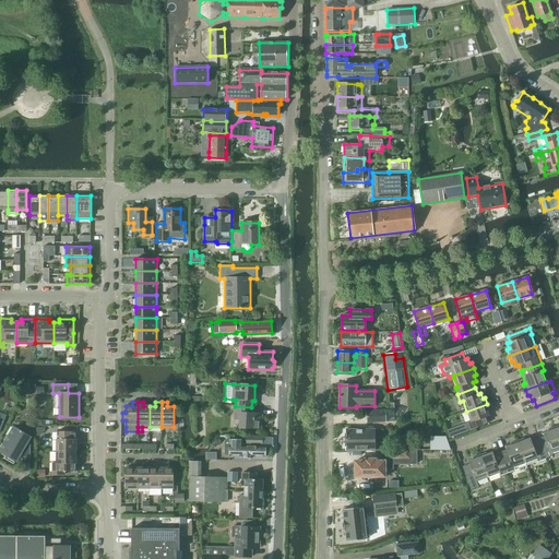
[(487,404),(466,412),(471,423),(468,423),(471,430),(488,424),(486,417),(489,416),(487,411),(489,409),(487,404)]
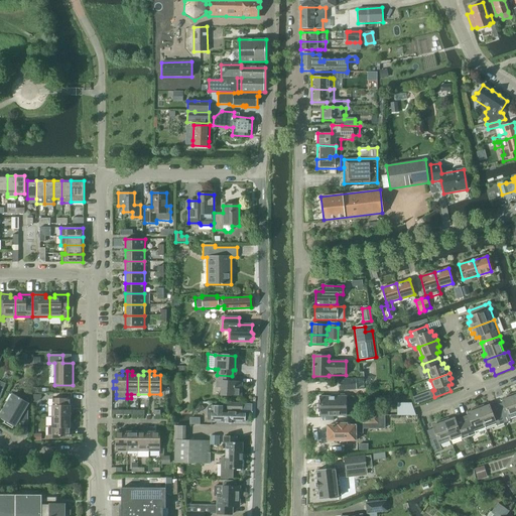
[(217,375),(217,381),(222,382),(221,395),(241,396),(242,382),(232,382),(232,376),(217,375)]
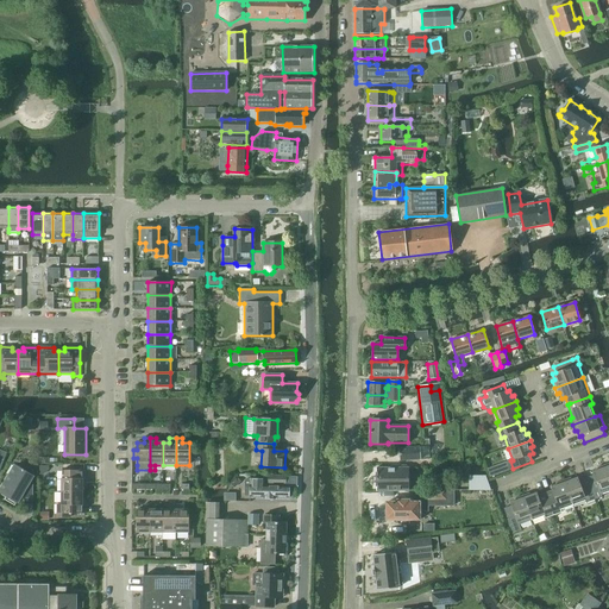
[(399,449),(400,462),(421,460),(420,446),(399,449)]
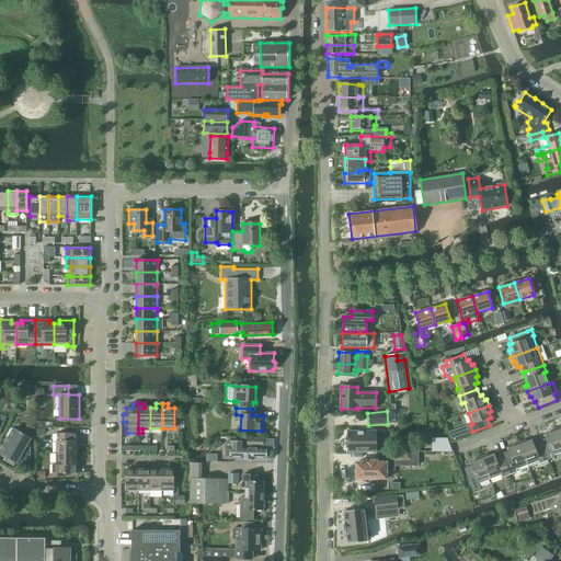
[(13,430),(10,427),(6,435),(9,437),(0,451),(16,461),(20,455),(22,455),(22,458),(30,458),(30,438),(30,437),(30,433),(26,431),(23,432),(22,433),(22,432),(21,434),(13,430)]
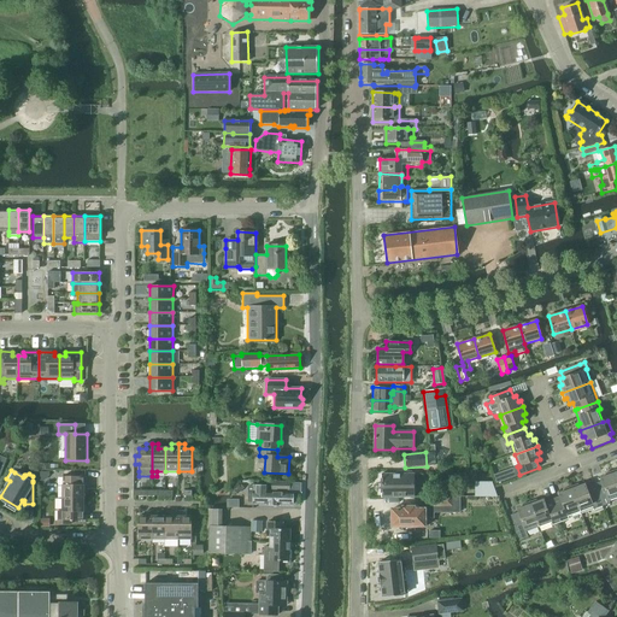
[(609,500),(616,497),(616,482),(612,471),(605,474),(606,476),(600,479),(601,481),(594,483),(603,506),(610,503),(609,500)]
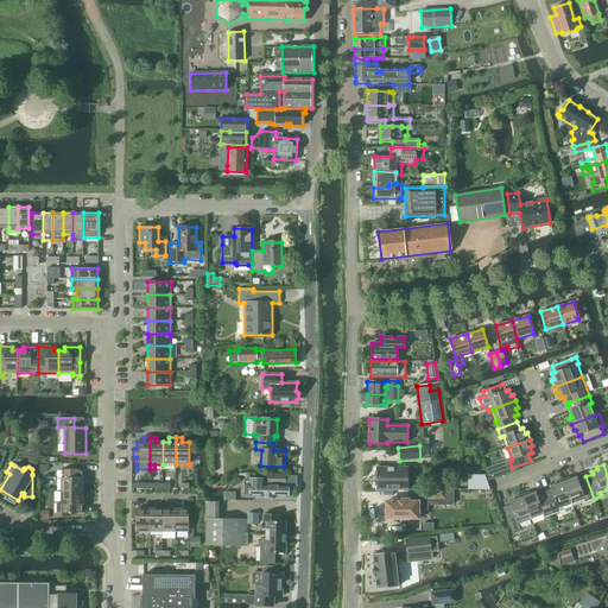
[(407,468),(406,466),(401,466),(399,468),(375,468),(375,491),(407,491),(407,468)]
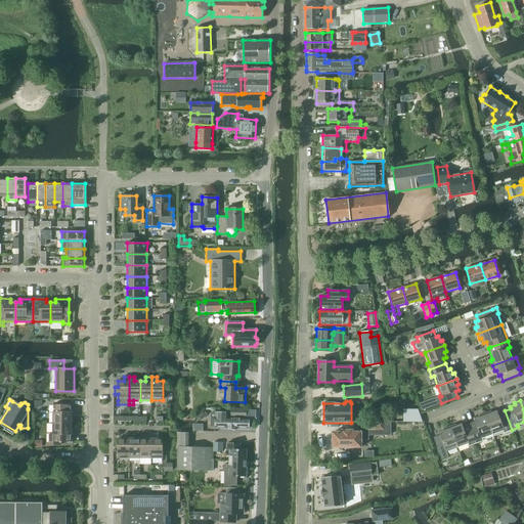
[(74,418),(74,405),(53,405),(53,424),(71,424),(71,418),(74,418)]
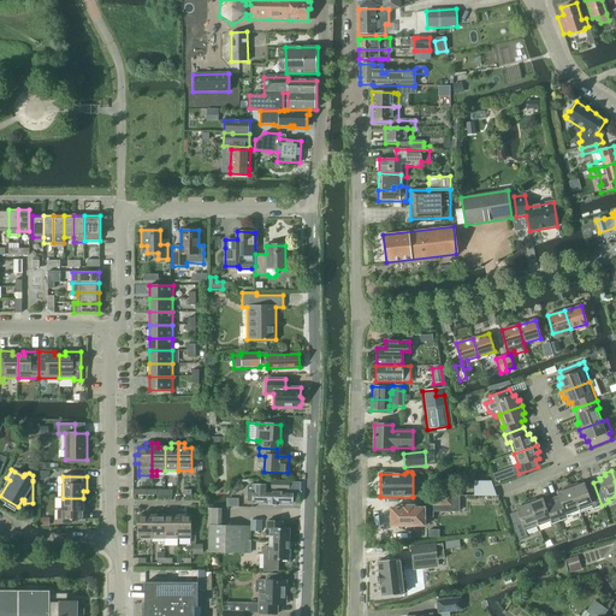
[(584,483),(578,485),(578,483),(570,486),(579,510),(592,505),(593,508),(602,505),(593,483),(585,486),(584,483)]
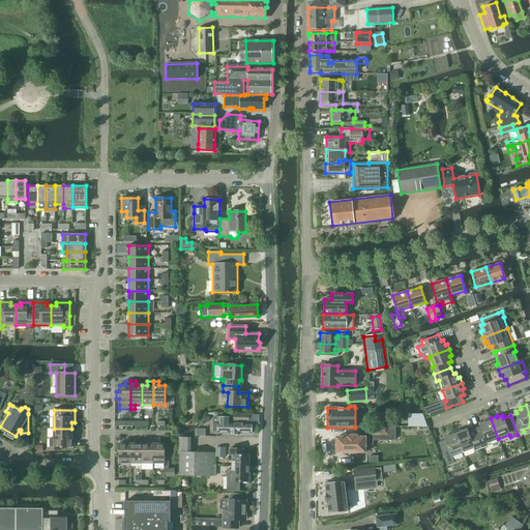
[(252,434),(252,423),(230,423),(230,418),(217,417),(217,423),(217,433),(229,433),(229,434),(239,435),(239,434),(252,434)]
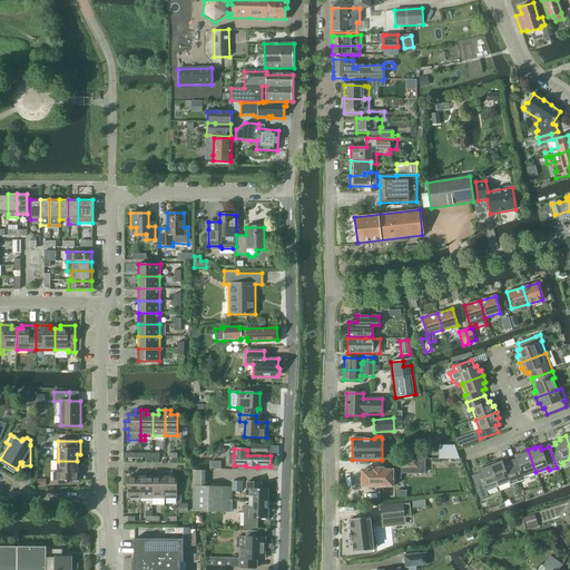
[(524,477),(536,472),(528,450),(521,452),(521,454),(516,457),(517,459),(510,461),(518,482),(526,479),(524,477)]
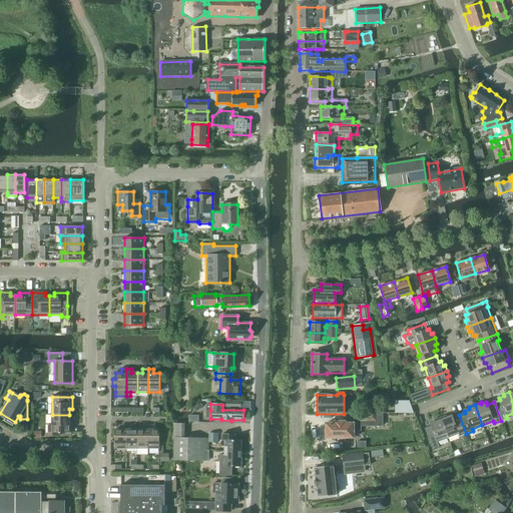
[(357,413),(357,421),(375,421),(375,422),(375,426),(382,426),(382,413),(376,413),(357,413)]
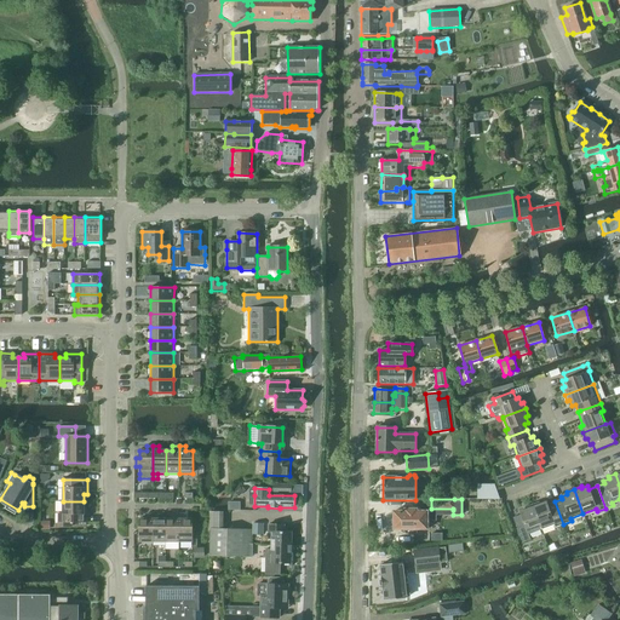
[(84,507),(84,501),(63,501),(62,514),(59,514),(59,526),(64,527),(67,527),(73,527),(73,523),(86,523),(87,507),(84,507)]
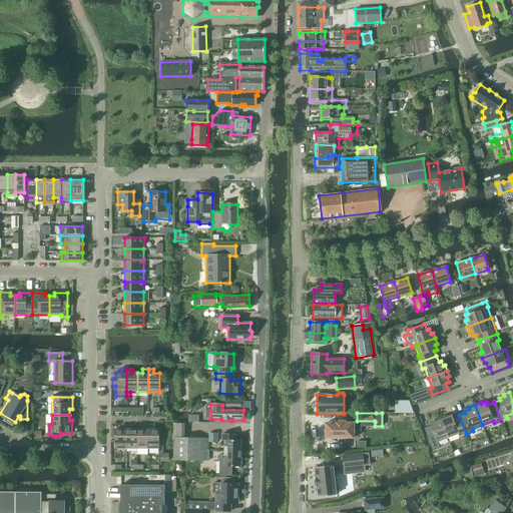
[(452,415),(447,417),(446,415),(440,417),(448,438),(458,434),(459,436),(466,434),(459,415),(453,418),(452,415)]
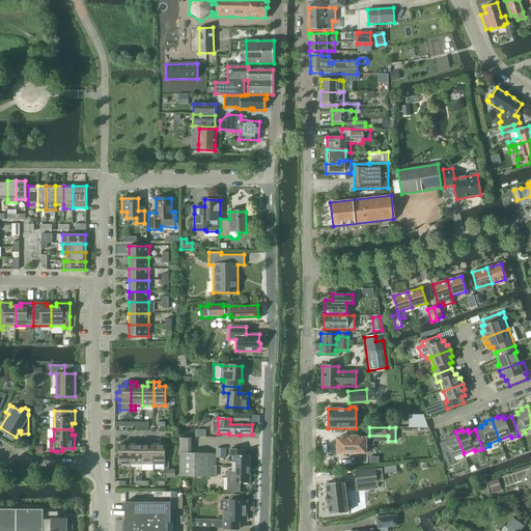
[(452,457),(464,453),(455,431),(449,435),(450,437),(445,439),(446,441),(439,443),(447,465),(454,462),(452,457)]
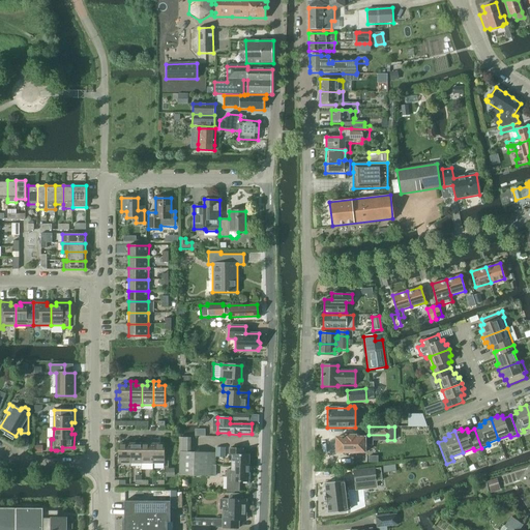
[(336,444),(335,444),(335,450),(336,450),(336,452),(347,452),(347,457),(356,457),(356,452),(366,451),(366,444),(370,444),(370,440),(364,440),(364,437),(356,437),(356,436),(347,436),(347,438),(336,438),(336,444)]
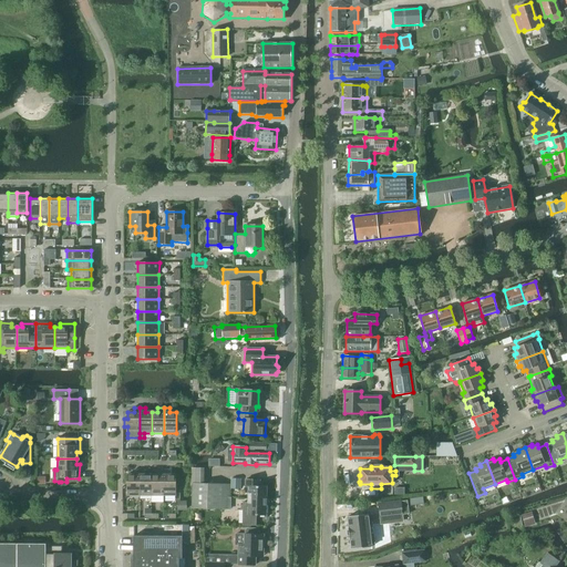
[(140,496),(140,471),(134,471),(134,475),(127,475),(127,496),(140,496)]
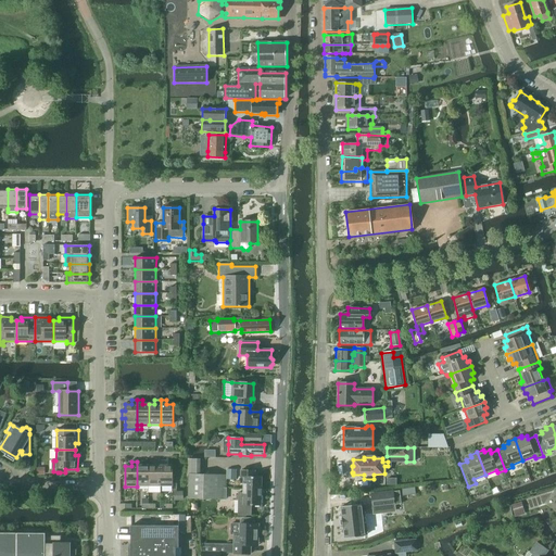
[(142,466),(142,462),(137,462),(137,487),(148,487),(149,466),(142,466)]
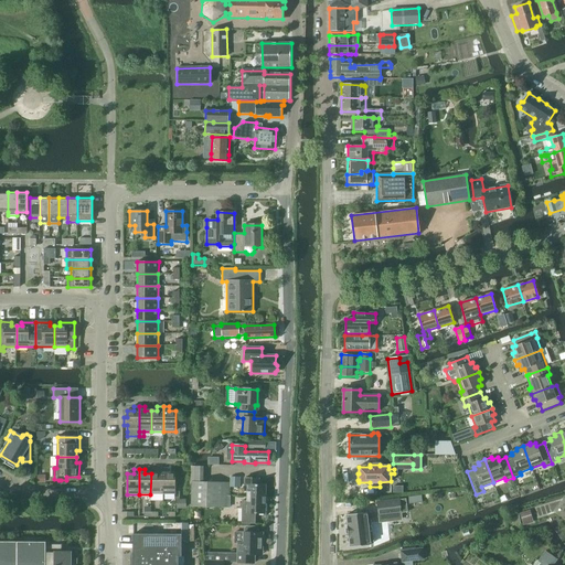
[(162,494),(162,469),(157,469),(157,473),(151,473),(150,494),(162,494)]
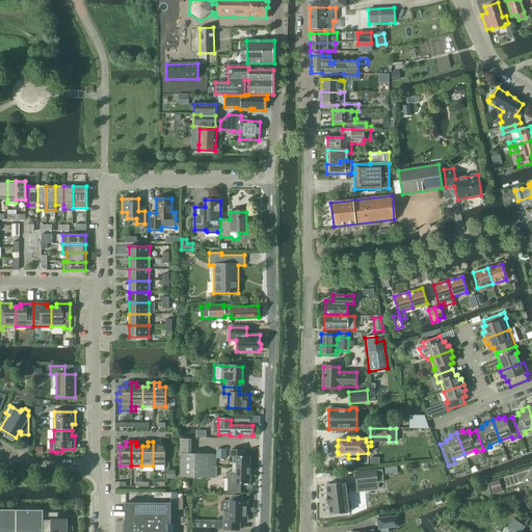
[(158,446),(158,442),(153,442),(153,466),(164,466),(164,446),(158,446)]
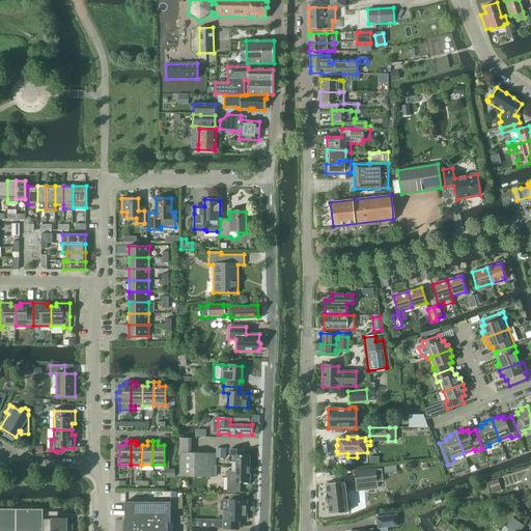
[(232,467),(249,467),(249,455),(241,455),(242,449),(229,449),(229,456),(232,456),(232,467)]
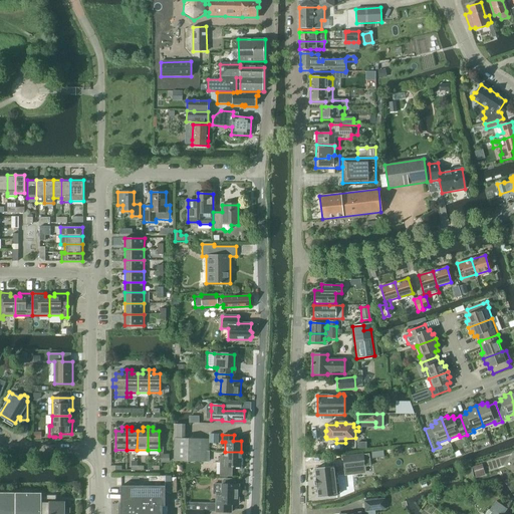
[(202,440),(185,440),(174,439),(173,461),(208,461),(208,454),(202,454),(202,440)]
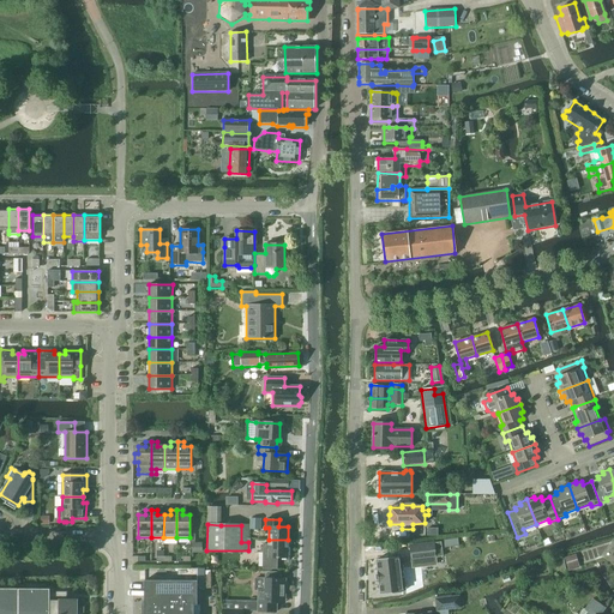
[(288,558),(288,540),(269,540),(269,545),(263,545),(262,569),(277,570),(277,558),(288,558)]
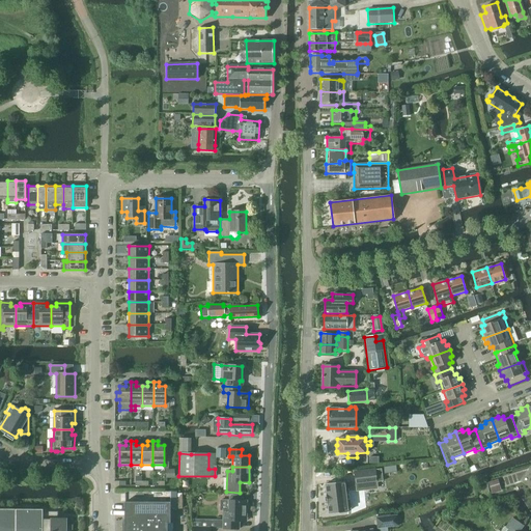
[(381,469),(354,472),(356,484),(381,482),(383,481),(381,469)]
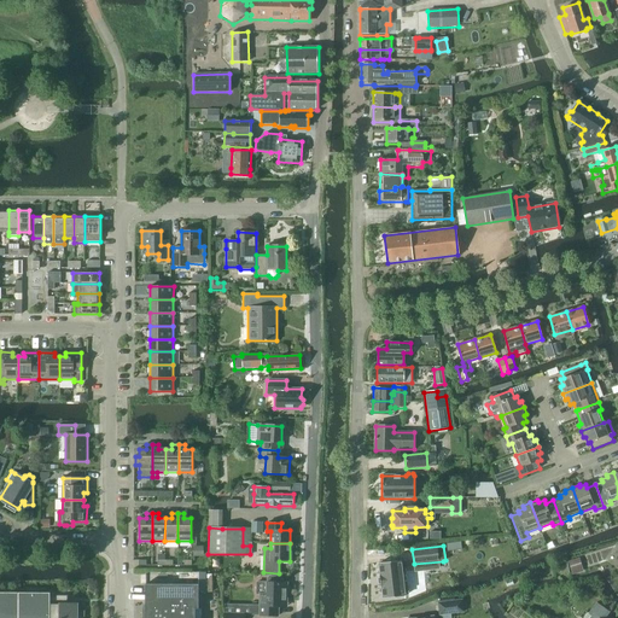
[(401,561),(379,564),(380,576),(379,576),(380,587),(382,587),(383,599),(404,596),(404,595),(408,594),(407,583),(403,583),(402,575),(401,561)]
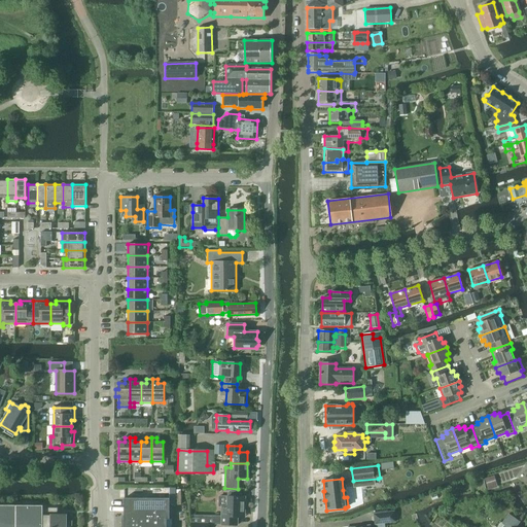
[(191,523),(190,523),(189,526),(207,526),(207,524),(216,525),(221,525),(231,525),(237,525),(238,517),(245,517),(245,506),(247,505),(247,501),(245,499),(245,497),(241,497),(241,493),(239,492),(229,492),(227,493),(227,506),(222,506),(221,516),(216,516),(191,516),(191,523)]
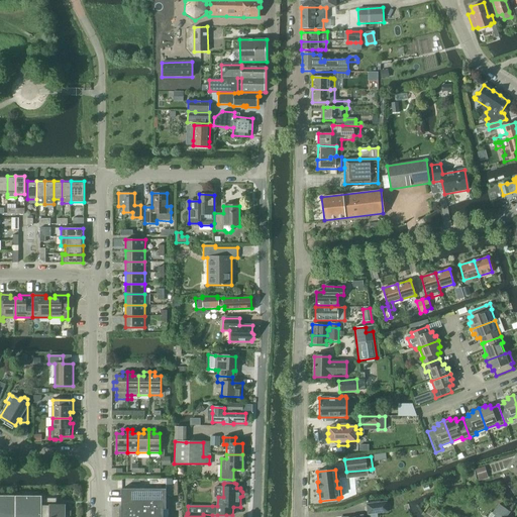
[(121,489),(121,497),(121,504),(121,514),(120,516),(163,516),(163,510),(166,510),(166,489),(146,489),(122,489),(121,489)]
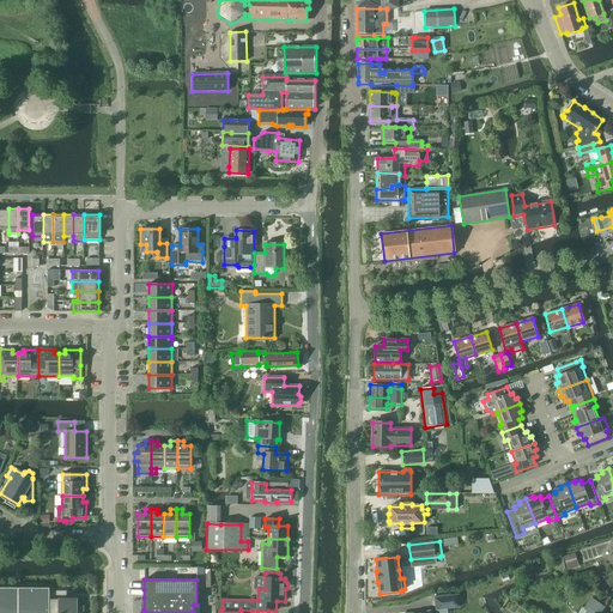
[(0,612),(17,612),(18,588),(0,588),(0,612)]
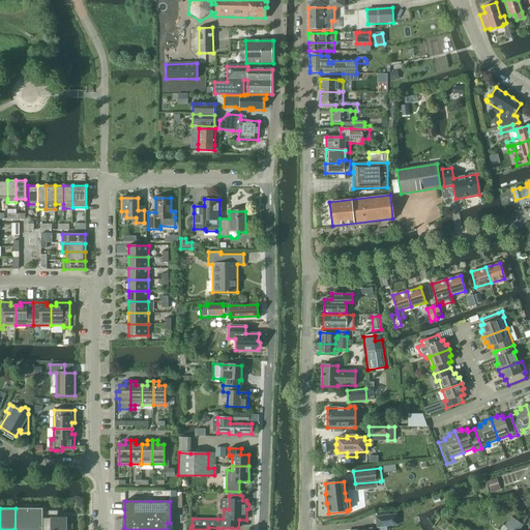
[(16,508),(15,529),(41,529),(42,511),(42,509),(16,508)]
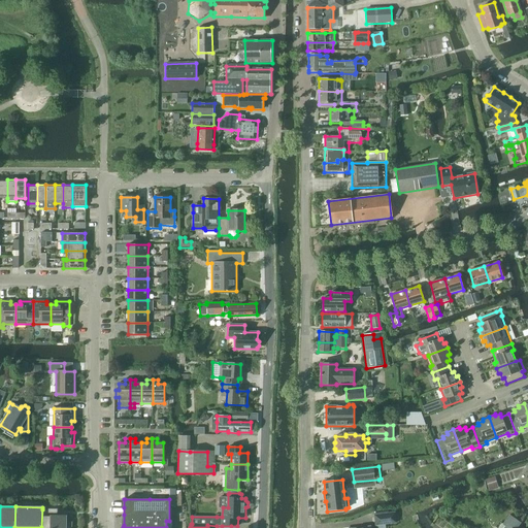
[(42,509),(41,527),(70,527),(71,527),(71,525),(69,523),(65,523),(65,522),(65,517),(57,517),(58,509),(42,509)]
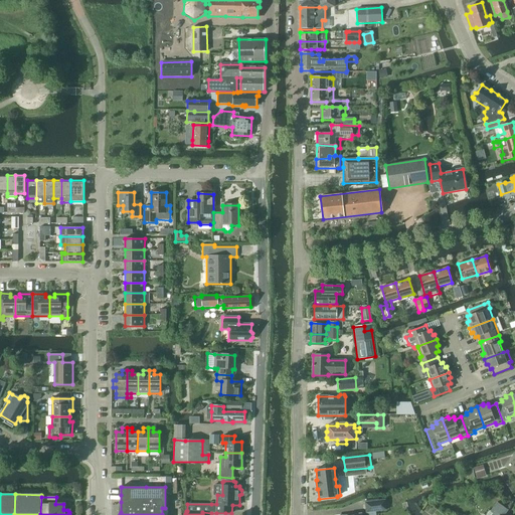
[(367,512),(387,510),(385,500),(365,502),(367,512)]
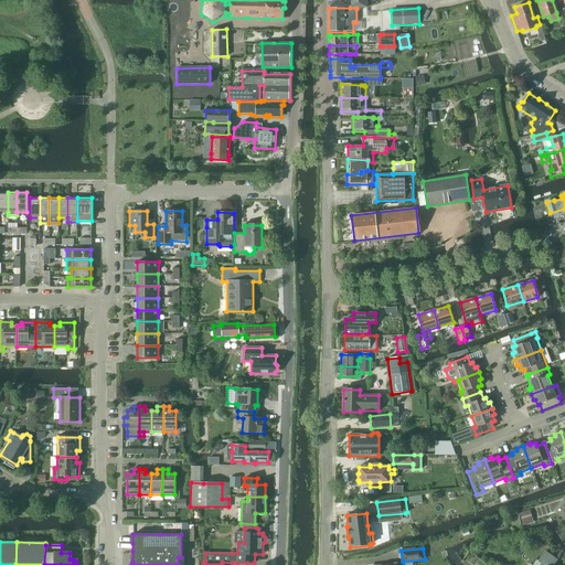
[(552,564),(556,560),(545,552),(537,562),(542,564),(541,564),(552,564)]
